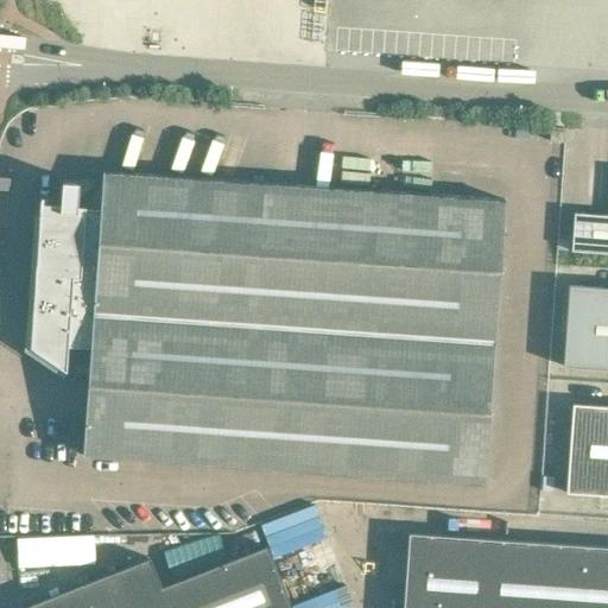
[(550,141),(563,143),(564,130),(551,128),(550,141)]
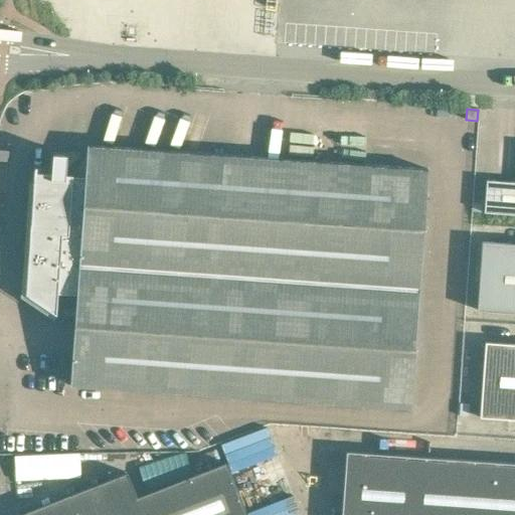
[(56,315),(57,293),(76,295),(70,385),(411,409),(427,169),(88,145),(86,177),(65,176),(67,154),(52,154),(51,174),(36,173),(36,171),(34,171),(25,295),(56,315)]
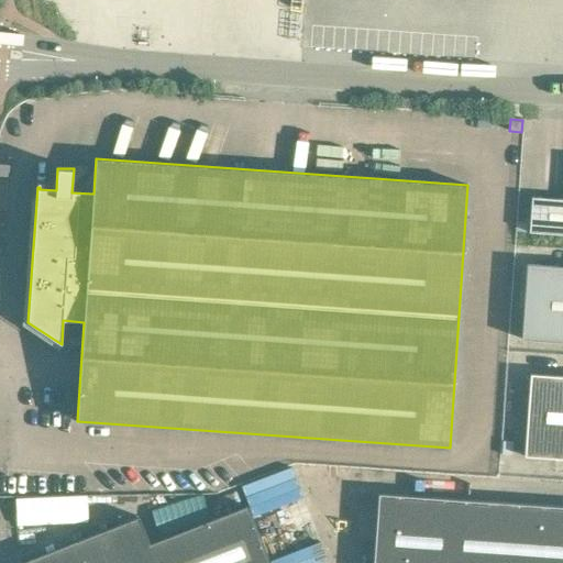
[(0,164),(0,176),(9,177),(10,166),(0,164)]
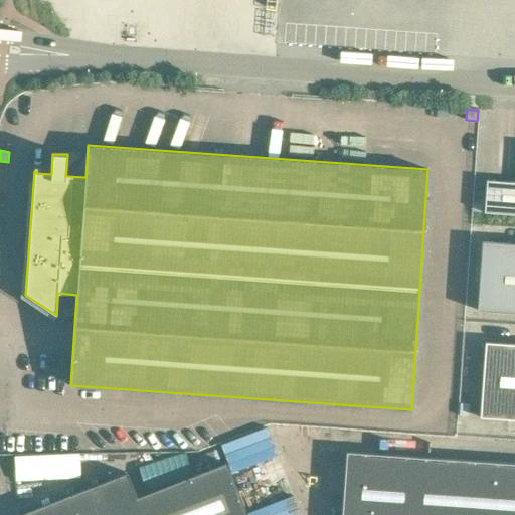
[(484,212),(514,214),(514,182),(487,180),(484,212)]
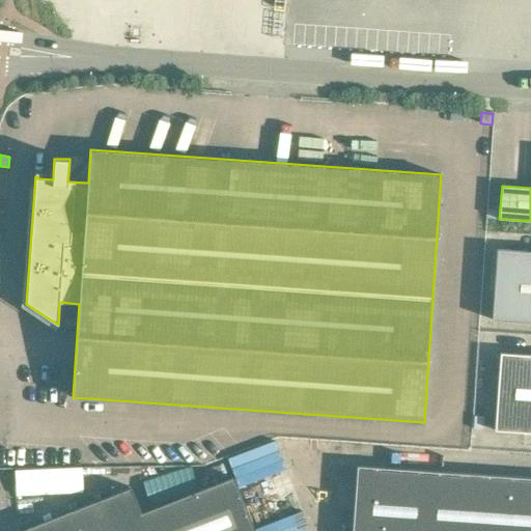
[(492,319),(530,323),(530,251),(497,250),(492,319)]
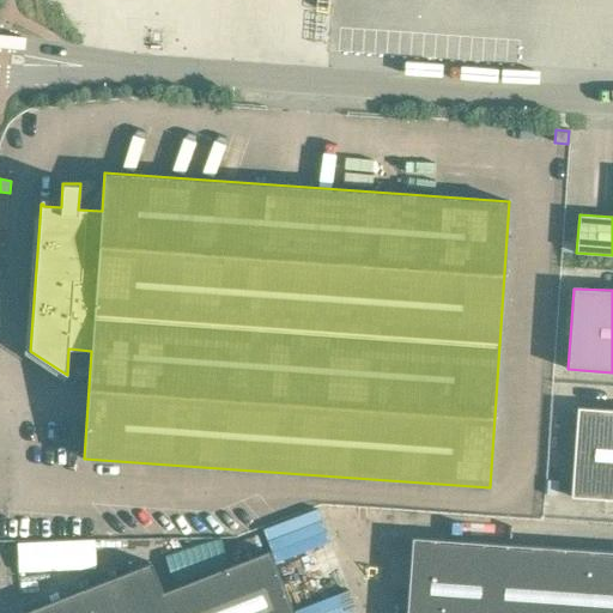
[(612,410),(577,407),(571,497),(612,499),(612,410)]
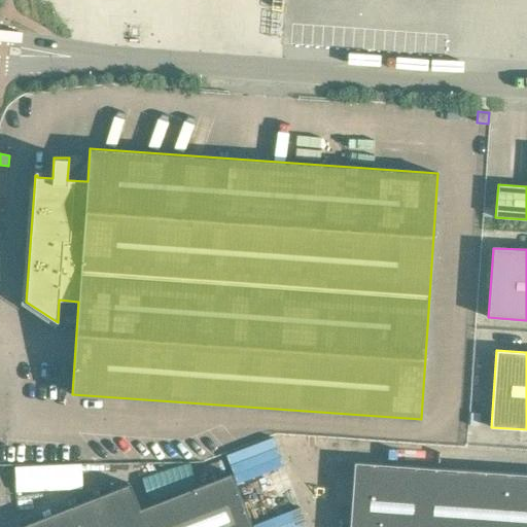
[(526,526),(526,473),(354,462),(349,526),(526,526)]
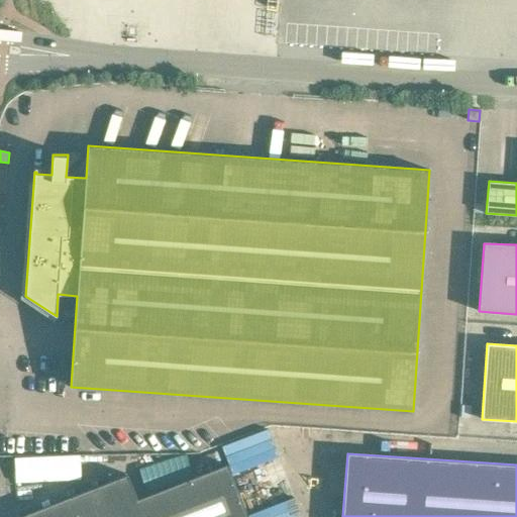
[(247,516),(228,464),(137,499),(128,475),(36,509),(18,516),(17,516),(247,516)]
